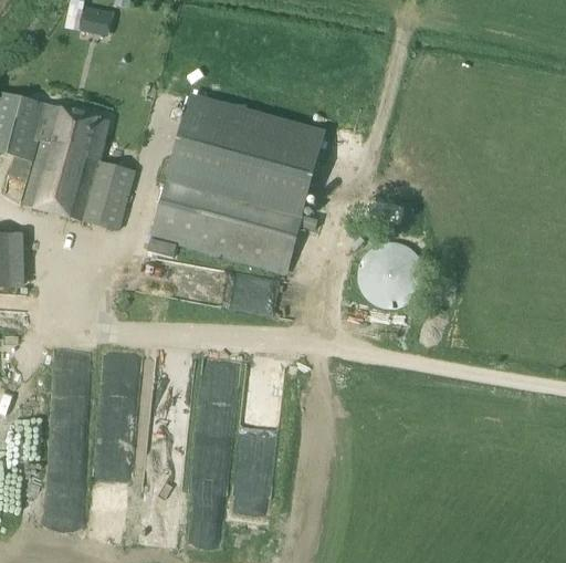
[(90,7),(88,30),(118,32),(121,9),(90,7)]
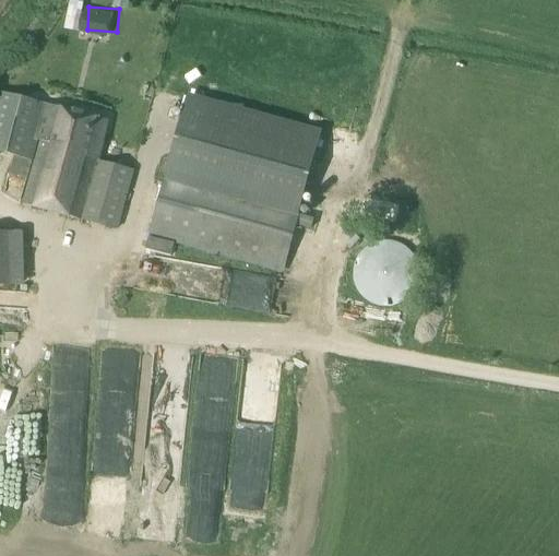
[(8,173),(28,178),(22,202),(82,219),(83,217),(98,161),(109,119),(0,90),(0,150),(13,154),(8,173)]
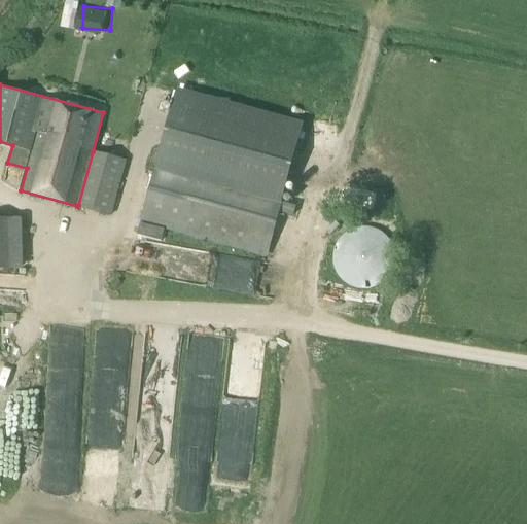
[(142,220),(265,255),(302,128),(178,93),(142,220)]
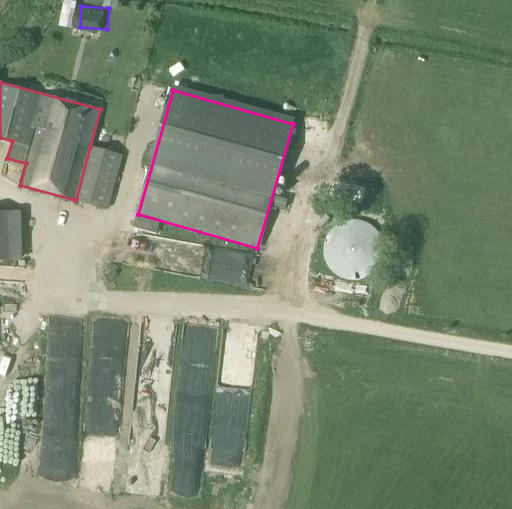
[(90,147),(76,199),(106,208),(120,155),(90,147)]
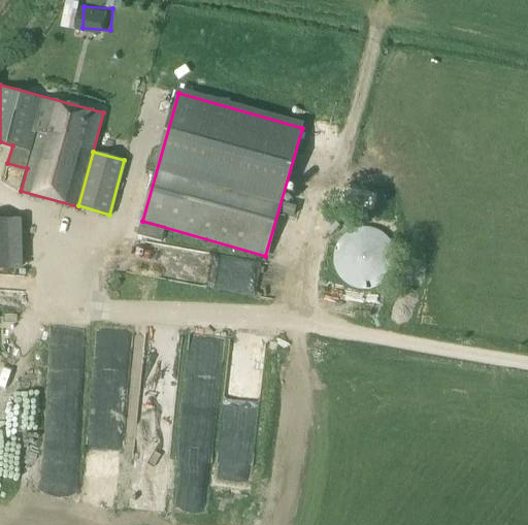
[(7,215),(0,215),(0,266),(12,265),(7,215)]
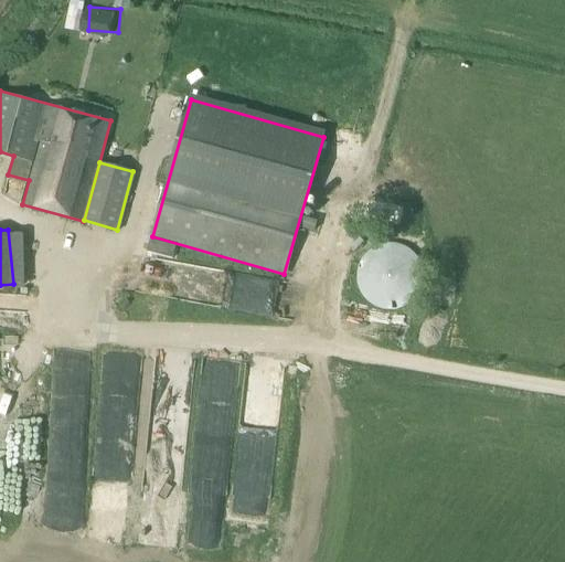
[(356,276),(356,283),(359,288),(362,293),(366,298),(371,301),(377,305),(383,307),(390,308),(403,305),(408,301),(413,298),(416,294),(418,290),(420,286),(422,281),(422,275),(422,271),(422,265),(419,261),(417,257),(415,253),(411,250),(405,245),(398,243),(393,242),(386,242),(380,243),(375,245),(371,247),(366,251),(362,255),(360,260),(358,264),(356,269),(356,276)]
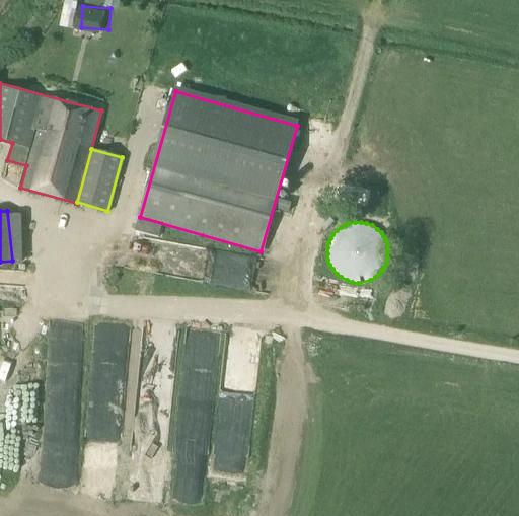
[(95,464),(110,467),(115,449),(99,445),(95,464)]
